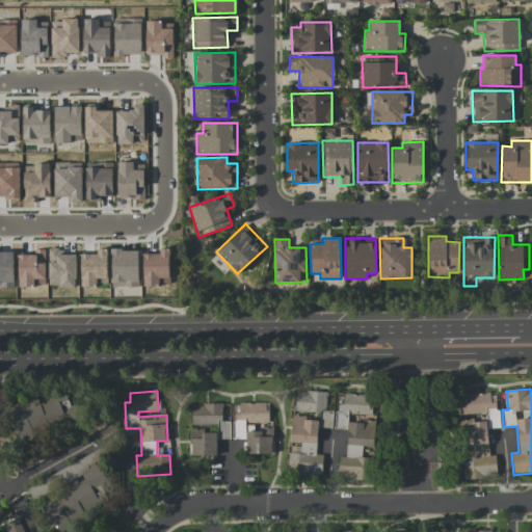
[(333,410),(325,410),(326,392),(295,391),(294,411),(319,413),(318,427),(331,428),(333,410)]
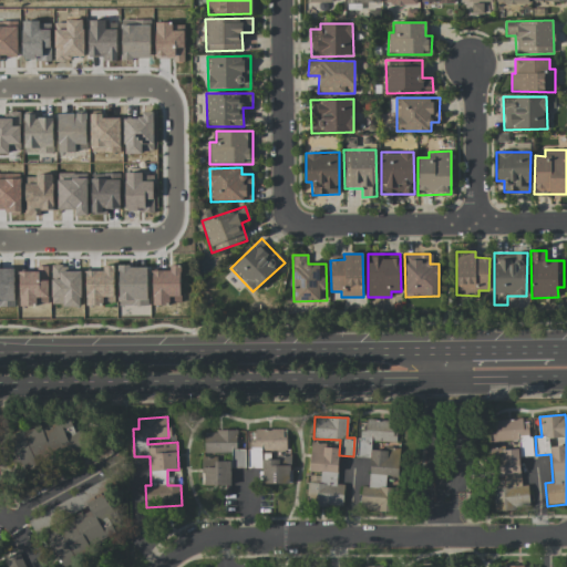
[(24,473),(83,450),(89,465),(113,455),(109,444),(92,452),(83,429),(74,432),(69,418),(41,429),(40,424),(9,436),(24,473)]
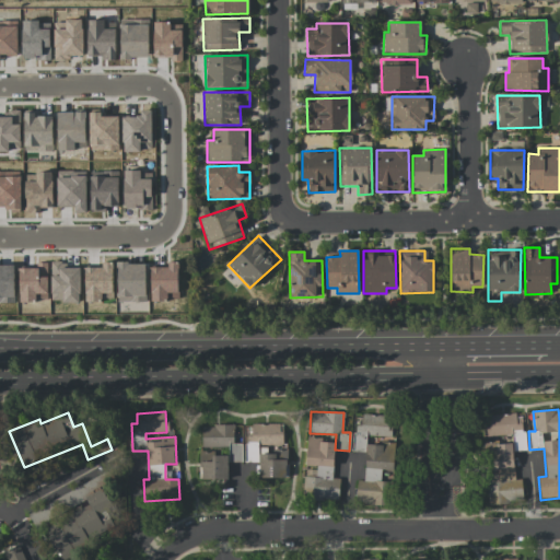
[(394,444),(365,442),(366,435),(391,436),(392,416),(361,415),(361,424),(353,423),(351,452),(365,452),(363,481),(357,480),(356,503),(386,505),(387,481),(380,481),(381,470),(393,470),(394,444)]
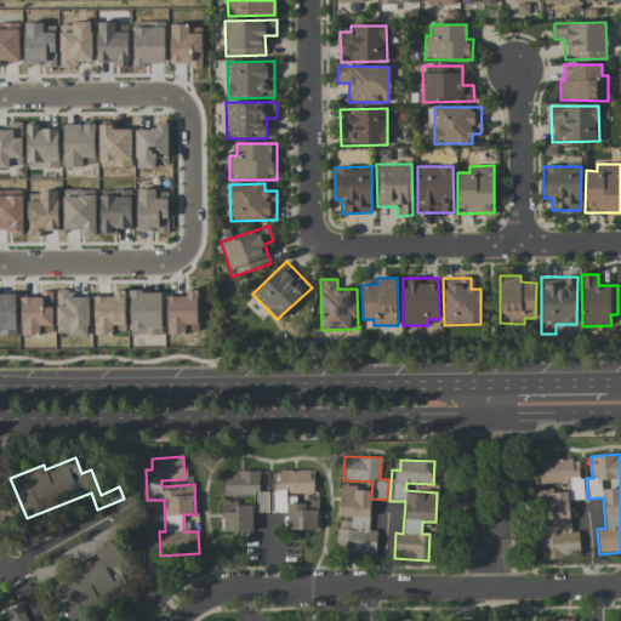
[(319,529),(318,499),(307,499),(307,502),(286,502),(286,494),(313,494),(313,471),(272,471),(273,513),(286,513),(288,530),(319,529)]
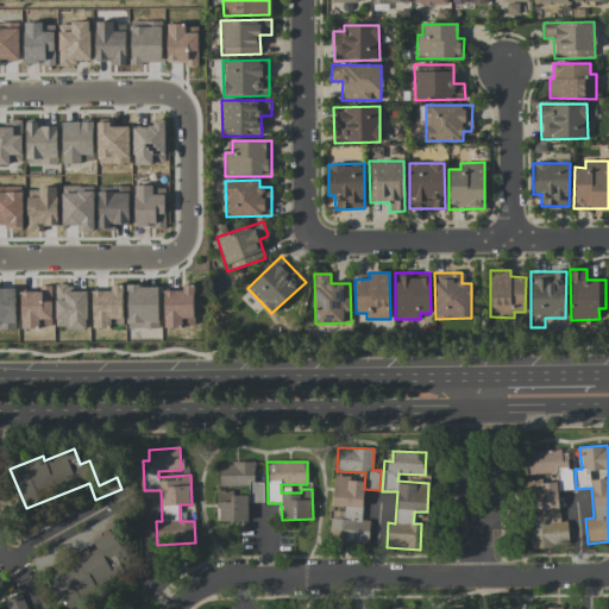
[(219,487),(249,487),(249,502),(263,503),(263,483),(253,482),(255,463),(219,463),(219,487)]
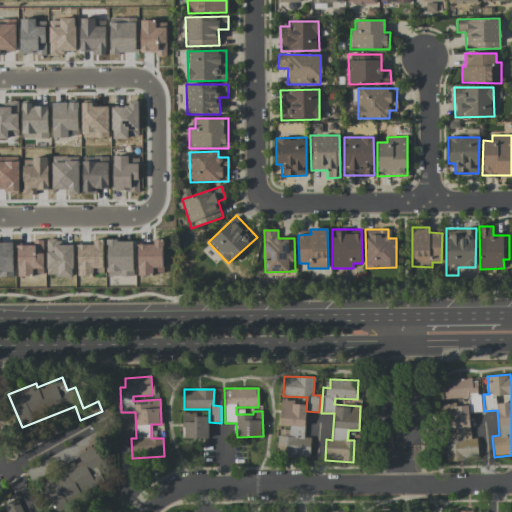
[(306,403),(280,401),(279,425),(289,426),(288,436),(277,435),(276,455),(309,457),(311,437),(304,437),(306,403)]
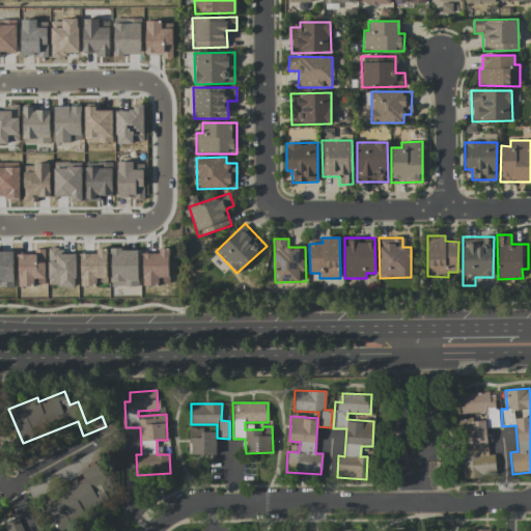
[(496,476),(494,454),(487,455),(485,419),(463,420),(466,478),(496,476)]
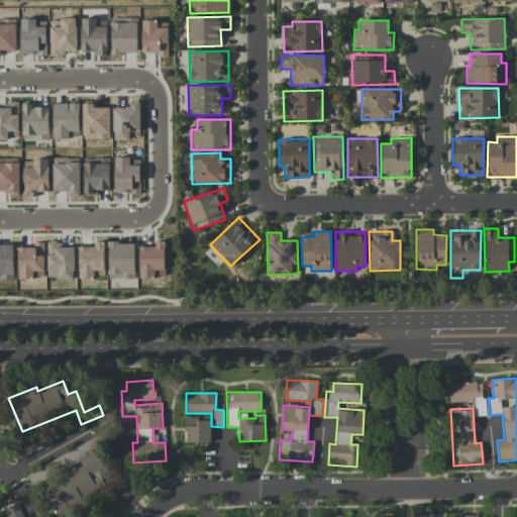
[(184,417),(184,443),(210,442),(210,420),(198,420),(198,416),(184,417)]
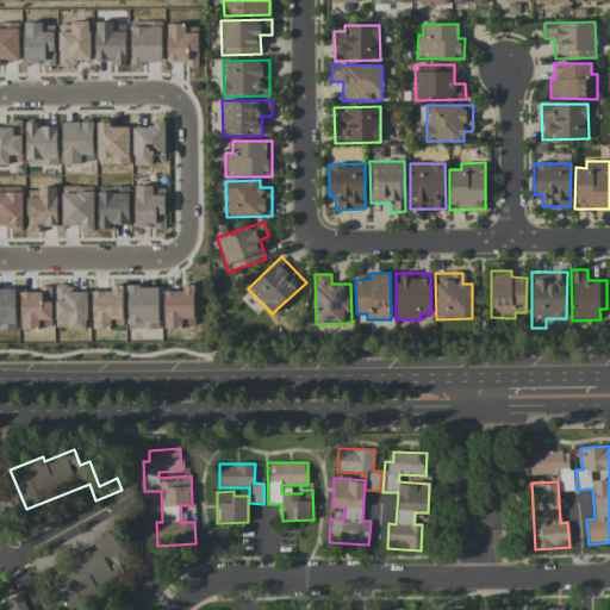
[(97,552),(48,576),(63,607),(125,576),(116,556),(123,554),(112,531),(92,542),(97,552)]
